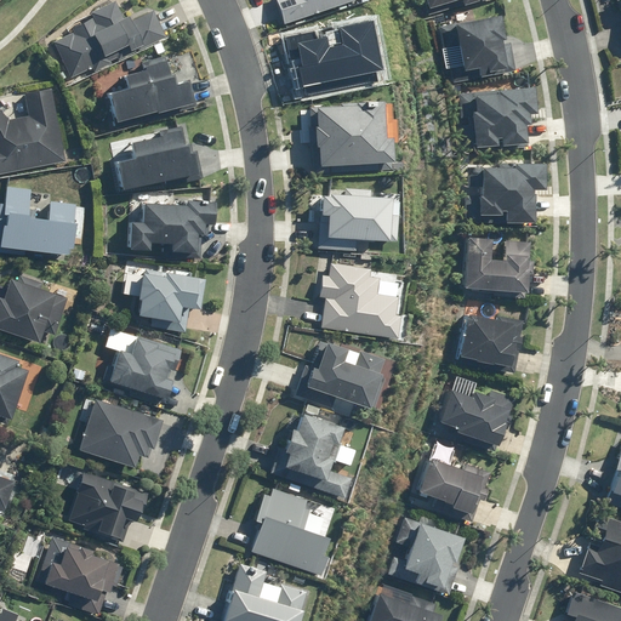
[(91,73),(166,36),(152,9),(132,18),(130,13),(123,17),(114,0),(113,0),(90,12),(92,16),(72,26),(74,30),(52,41),(70,78),(89,68),(91,73)]
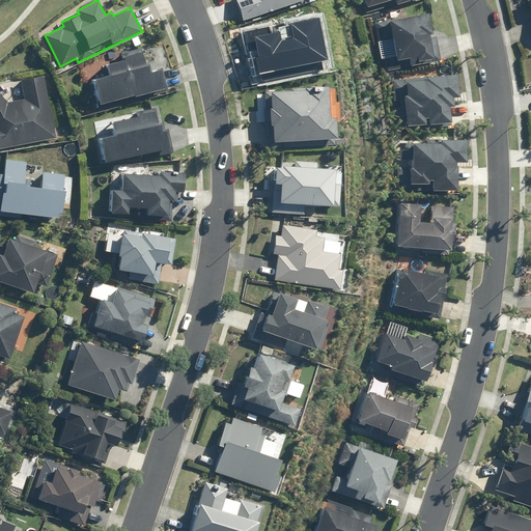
[(234,0),(242,21),(299,0),(234,0)]
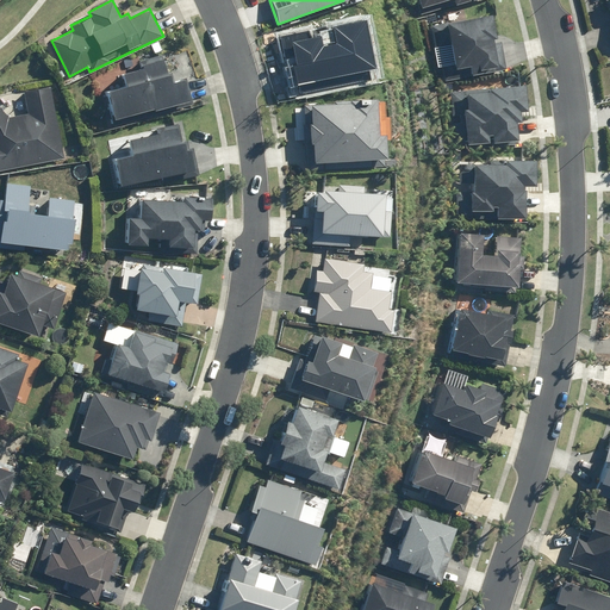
[(490,13),(430,26),(433,39),(447,37),(453,69),(468,66),(470,75),(505,68),(500,41),(491,43),(490,37),(495,36),(490,13)]
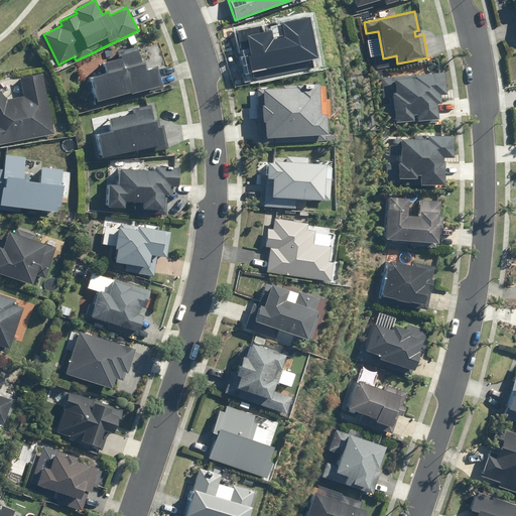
[(84,77),(91,106),(162,88),(156,65),(145,68),(139,44),(131,46),(129,39),(117,42),(121,55),(100,60),(103,72),(84,77)]
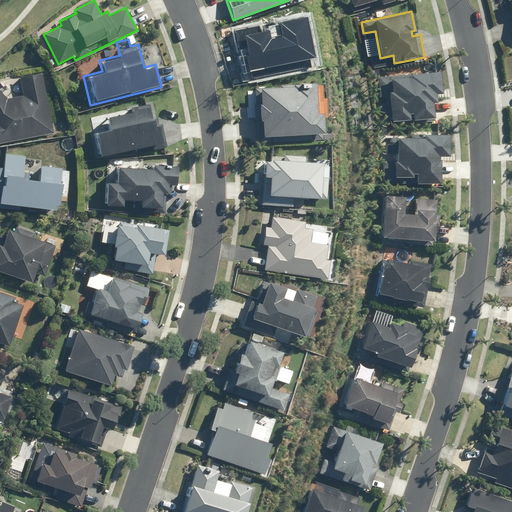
[(388,90),(390,120),(434,117),(433,101),(436,101),(436,93),(441,93),(439,70),(378,74),(379,91),(388,90)]
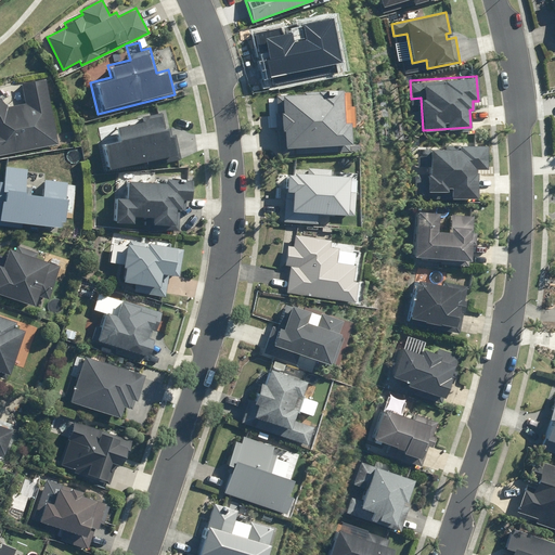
[(25,103),(9,106),(0,97),(0,154),(57,144),(46,78),(22,82),(25,103)]
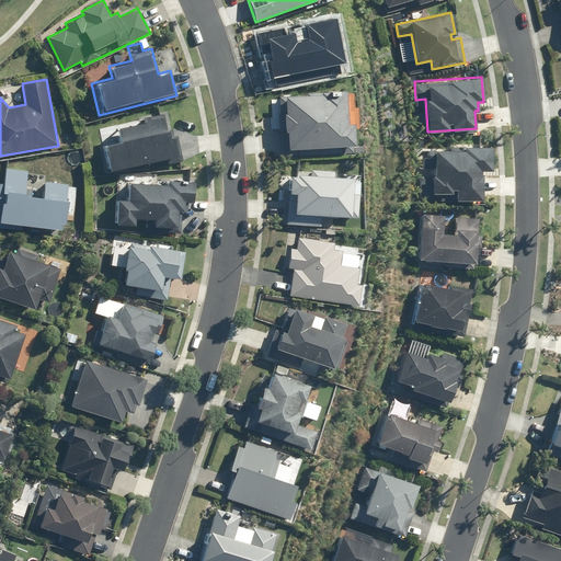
[(286,128),(287,148),(355,144),(352,90),(270,95),(272,129),(286,128)]
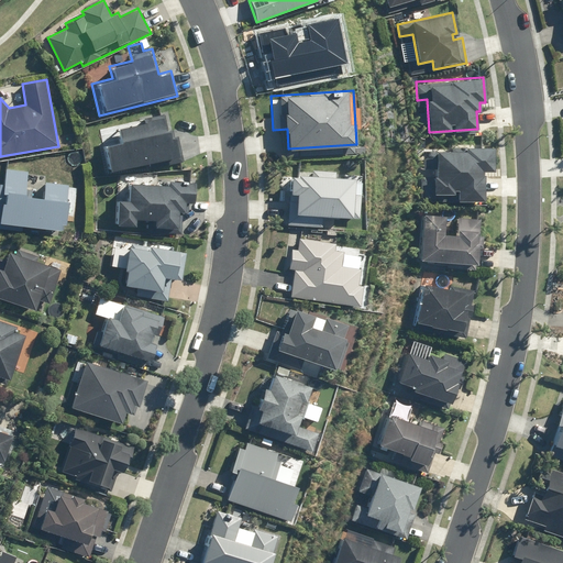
[(172,138),(164,109),(141,116),(142,122),(118,129),(121,140),(102,144),(109,170),(146,162),(148,170),(184,161),(178,136),(172,138)]
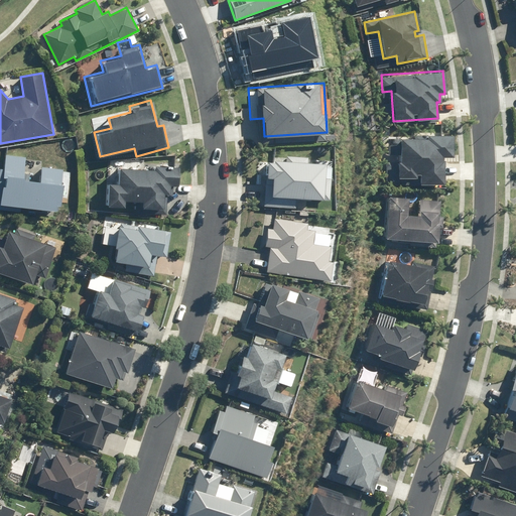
[(418,177),(418,183),(443,183),(443,156),(452,156),(452,132),(412,132),(412,137),(386,137),(387,155),(396,155),(396,177),(418,177)]
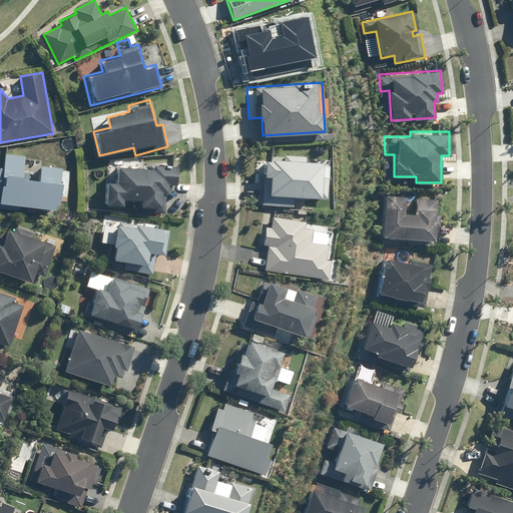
[(26,155),(2,153),(0,180),(0,202),(59,207),(62,167),(41,165),(40,179),(24,178),(26,155)]
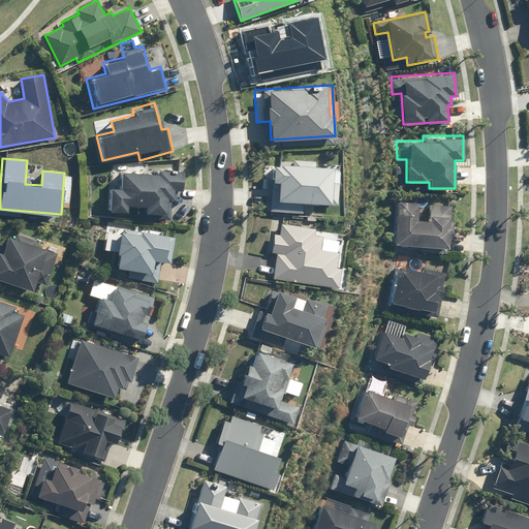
[(279,182),(278,200),(336,205),(339,167),(314,165),(314,161),(293,160),(293,164),(274,163),(273,182),(279,182)]
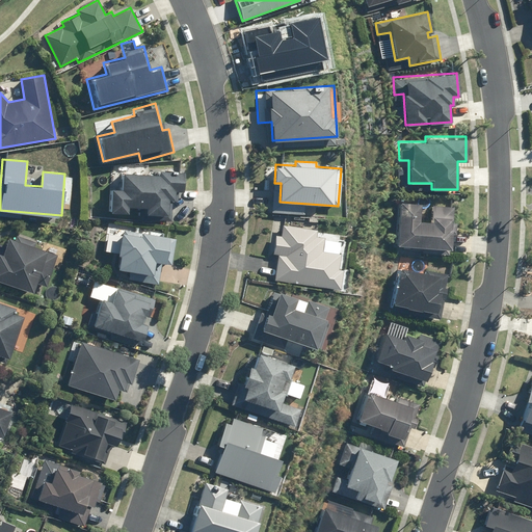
[(121,189),(110,189),(109,213),(127,213),(127,207),(147,208),(147,214),(166,215),(167,202),(174,202),(175,189),(182,189),(182,170),(159,170),(159,174),(122,173),(121,189)]
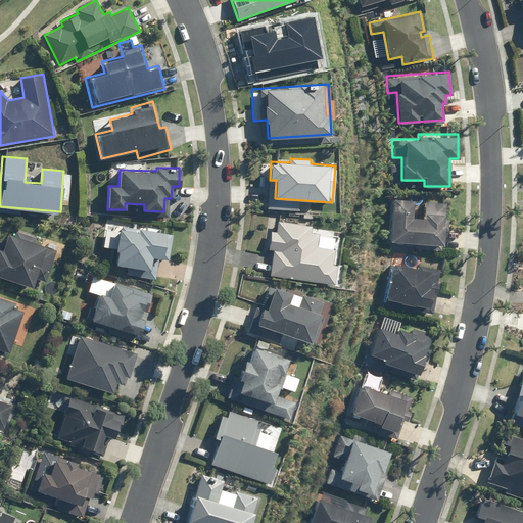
[(401,201),(385,200),(382,239),(382,242),(395,242),(407,243),(407,245),(409,245),(409,248),(432,250),(434,231),(441,231),(441,220),(437,220),(438,203),(429,203),(417,202),(416,220),(402,219),(402,201),(401,201)]
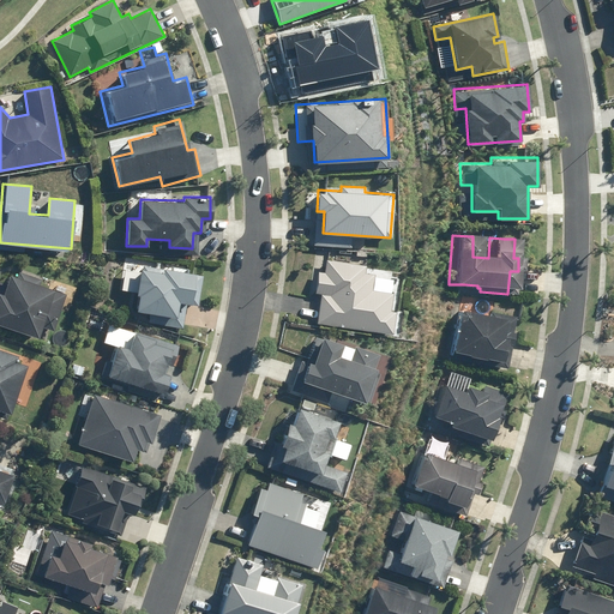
[(319,294),(317,324),(361,327),(361,331),(392,333),(398,272),(366,269),(367,264),(326,260),(325,271),(317,270),(315,294),(319,294)]
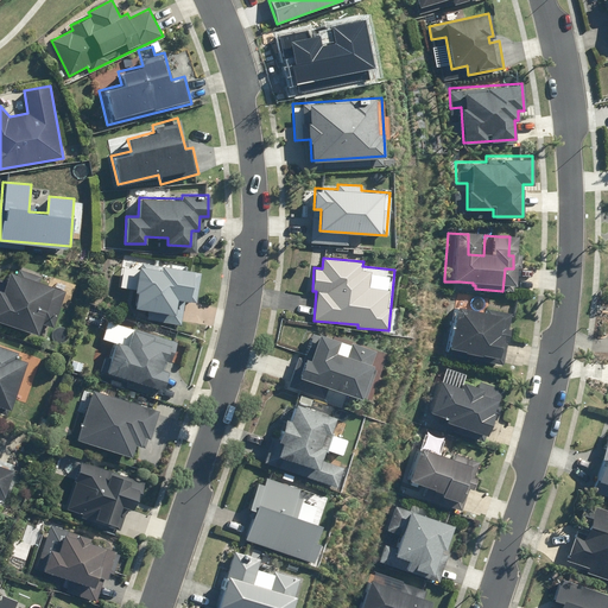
[(118,287),(138,291),(134,308),(147,310),(146,318),(179,324),(184,302),(194,303),(198,271),(158,265),(158,268),(122,264),(118,287)]
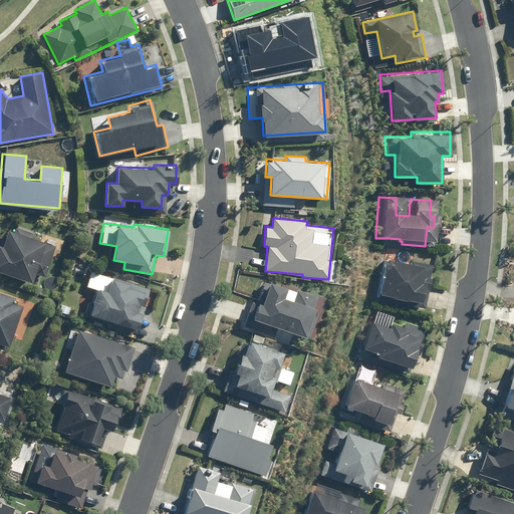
[(0,244),(0,272),(29,282),(33,271),(45,275),(55,246),(33,239),(35,233),(15,227),(13,231),(8,230),(3,245),(0,244)]
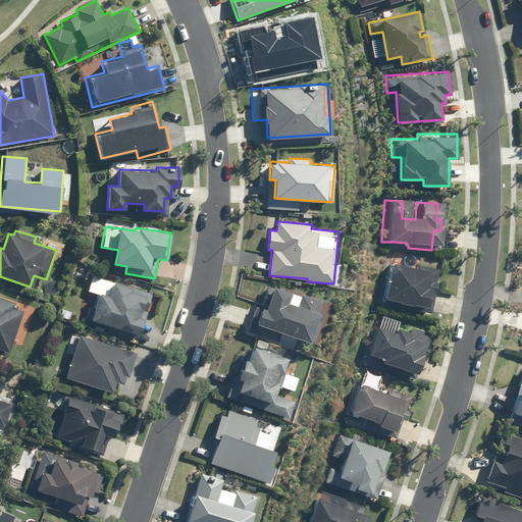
[(93,266),(75,260),(72,271),(90,276),(93,266)]
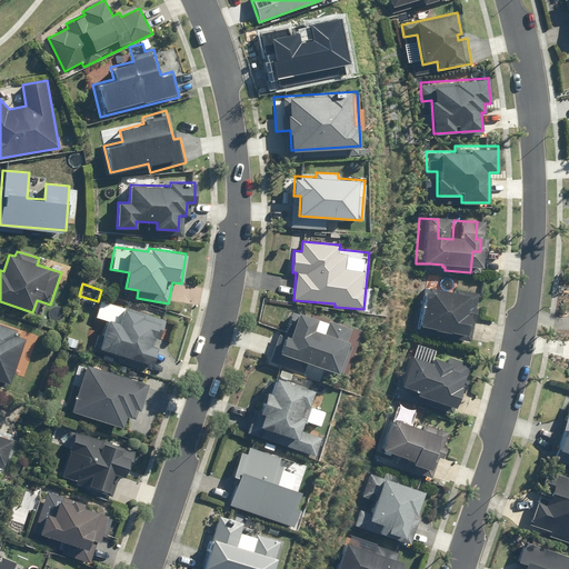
[(467,293),(448,290),(448,293),(419,287),(411,327),(413,328),(413,331),(463,341),(469,313),(467,313),(470,295),(467,293)]
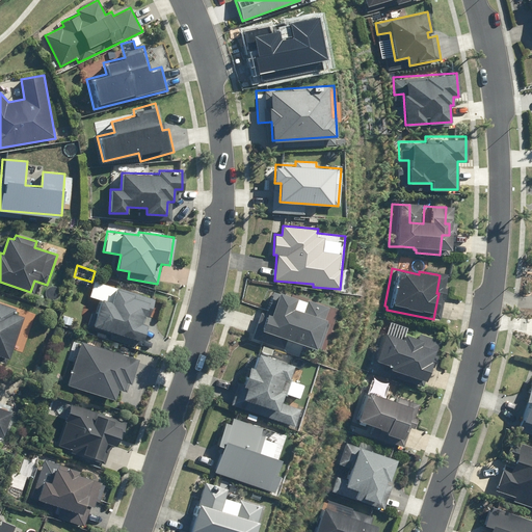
[(154,299),(95,280),(89,296),(102,300),(94,324),(142,341),(149,323),(145,323),(154,299)]
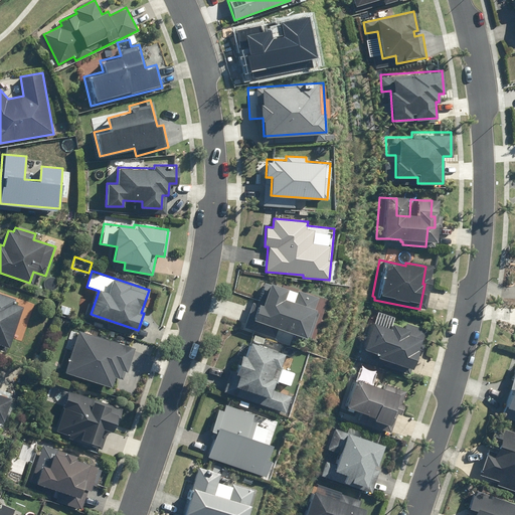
[(291,292),(287,304),(274,300),(277,290),(258,284),(250,306),(247,305),(240,325),(239,328),(269,337),(271,330),(295,338),(304,311),(305,312),(309,299),(291,292)]
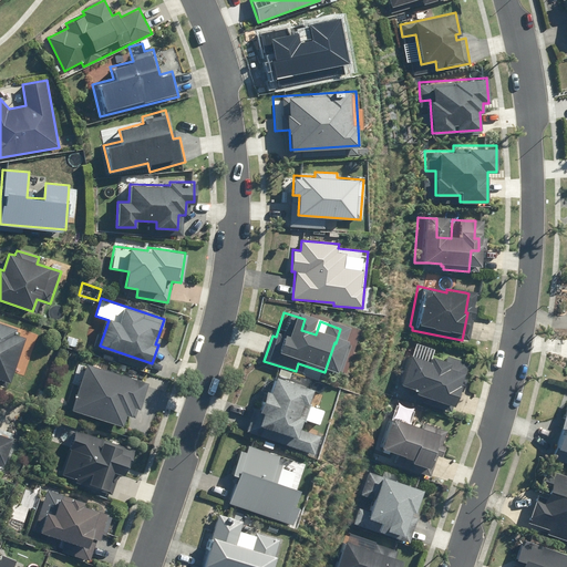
[(12,331),(14,328),(0,322),(0,378),(9,381),(24,336),(12,331)]
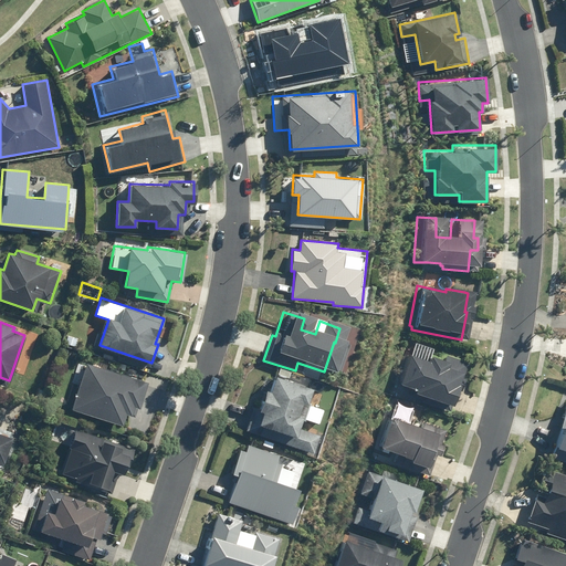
[(417,399),(417,400),(441,409),(444,410),(446,407),(443,406),(449,389),(454,391),(459,378),(457,378),(462,363),(441,356),(440,358),(439,362),(438,362),(422,356),(421,362),(402,355),(402,357),(392,383),(408,388),(406,395),(417,399)]
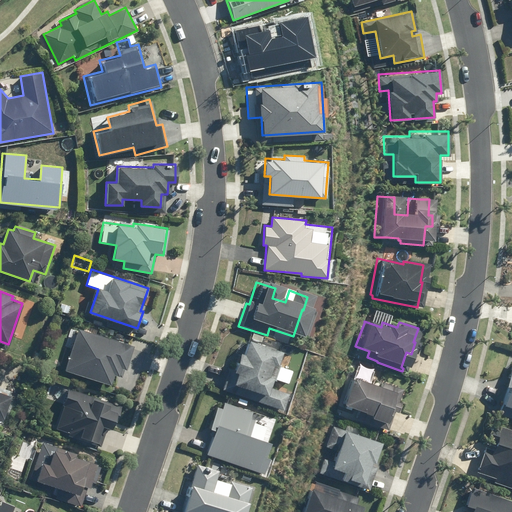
[(71,347),(64,369),(110,384),(113,375),(122,378),(133,345),(79,327),(77,332),(70,330),(65,345),(71,347)]
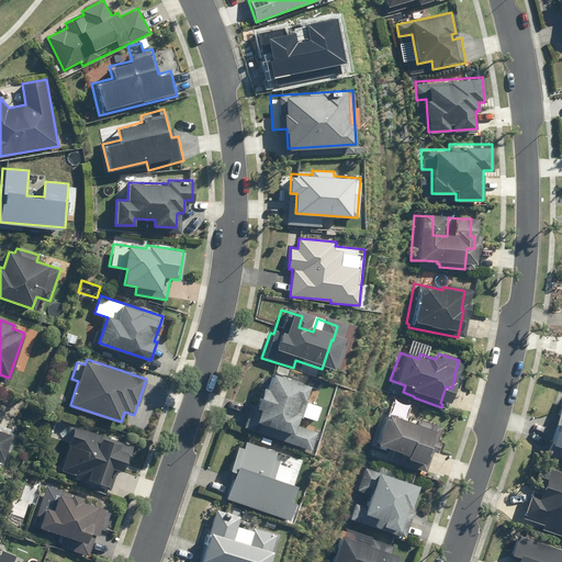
[(311,385),(272,371),(267,386),(263,385),(257,405),(260,407),(253,429),(311,450),(317,431),(298,424),(301,414),(294,412),(300,396),(306,398),(311,385)]
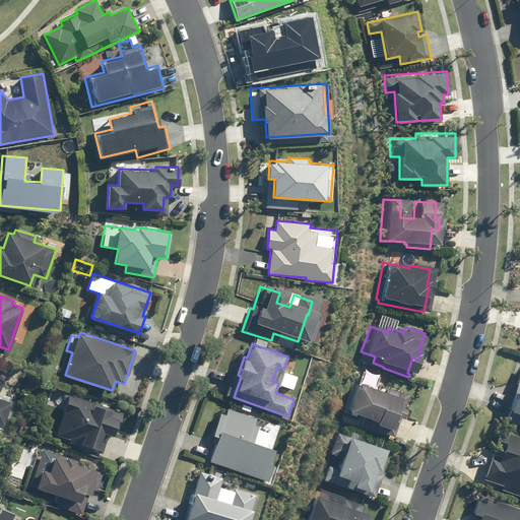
[(519,372),(513,391),(516,392),(506,418),(519,424),(519,372)]
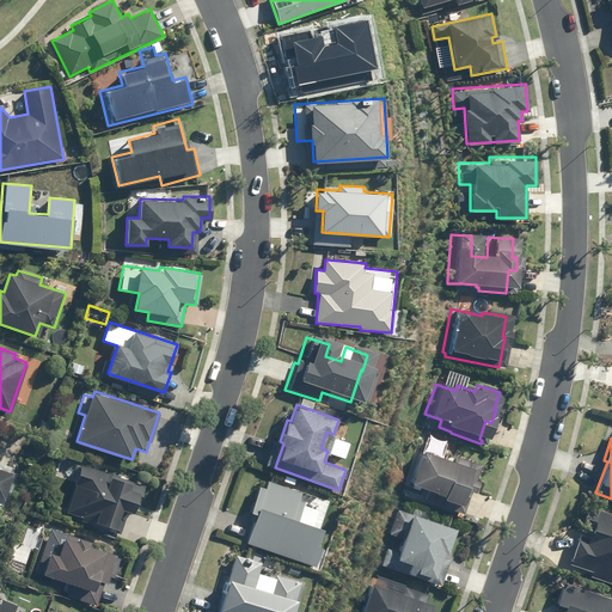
[(423,493),(421,501),(456,513),(458,513),(465,493),(467,494),(472,482),(470,481),(475,466),(451,458),(450,464),(414,452),(402,484),(423,493)]
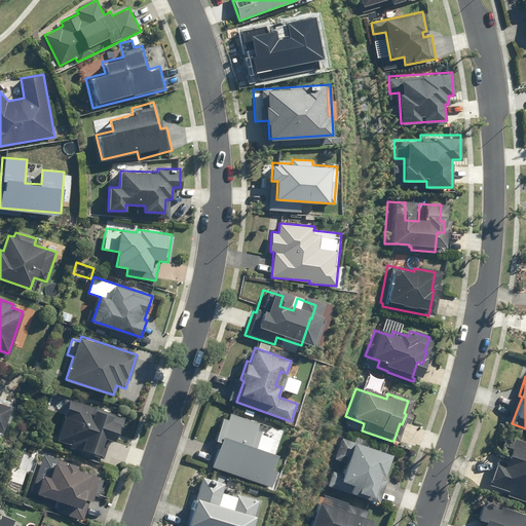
[(70,399),(55,440),(100,455),(107,437),(116,440),(123,417),(70,399)]
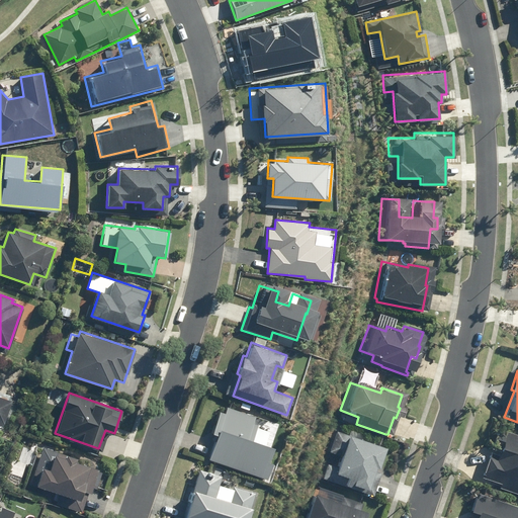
[(0,423),(1,424),(10,400),(0,396),(0,423)]
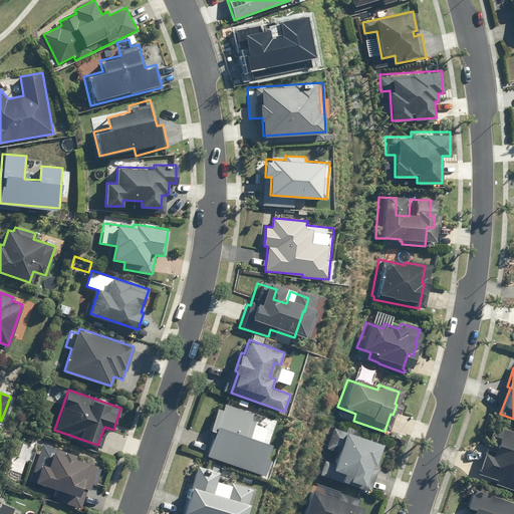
[(267,458),(276,431),(251,422),(254,412),(226,402),(223,409),(218,408),(210,430),(215,432),(207,455),(265,476),(271,459),(267,458)]
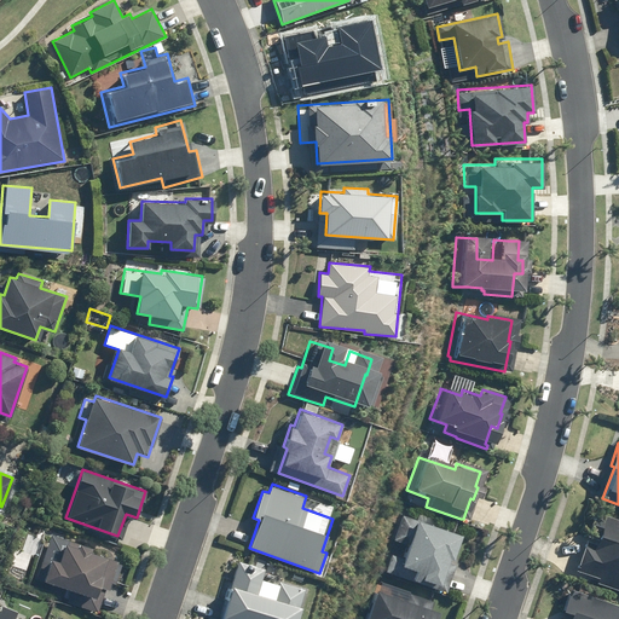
[(462,533),(401,515),(400,514),(392,539),(408,544),(403,557),(391,554),(383,573),(447,593),(453,574),(467,579),(469,570),(461,567),(463,561),(453,559),(462,533)]
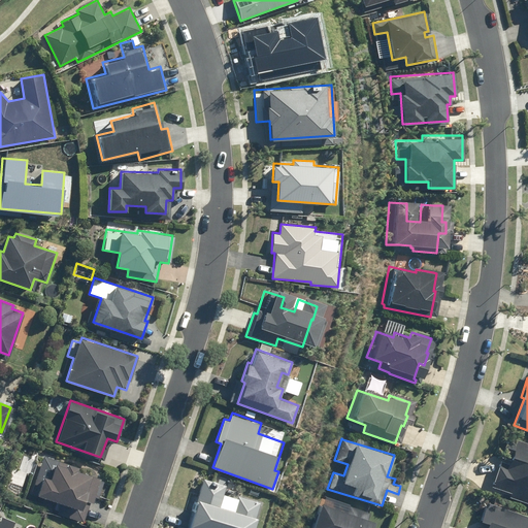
[(504,492),(503,495),(502,499),(527,507),(527,449),(501,439),(500,440),(495,456),(494,458),(500,460),(498,465),(493,464),(493,465),(492,467),(486,484),(486,486),(498,490),(504,492)]
